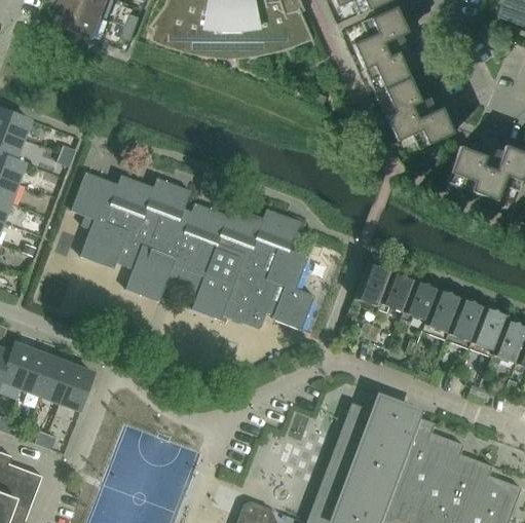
[(91,38),(100,16),(58,0),(49,23),(91,38)]
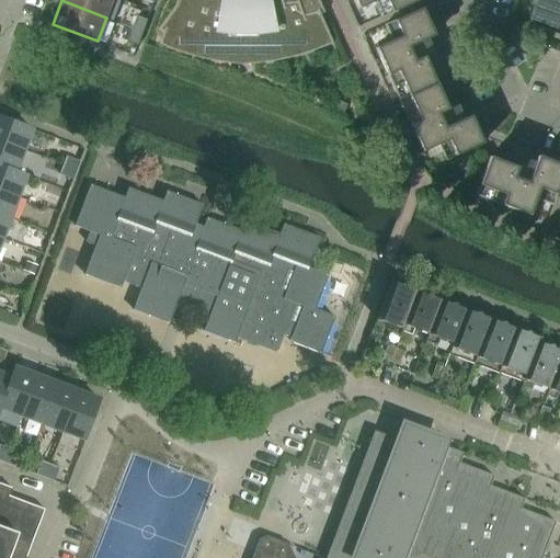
[(106,18),(113,0),(61,0),(106,18)]
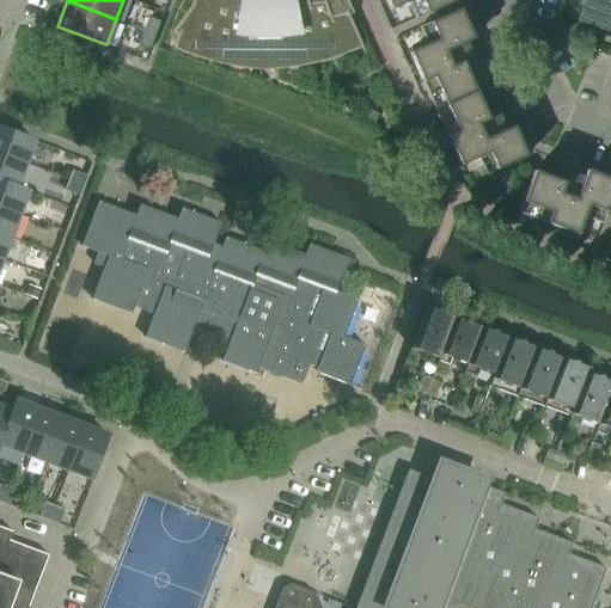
[(193,0),(191,4),(172,30),(173,31),(175,30),(178,32),(173,44),(175,44),(176,43),(191,49),(208,54),(225,59),(242,61),(258,63),(263,60),(273,60),(277,63),(294,61),(312,57),(329,54),(346,48),(361,41),(349,13),(353,11),(348,0),(193,0)]
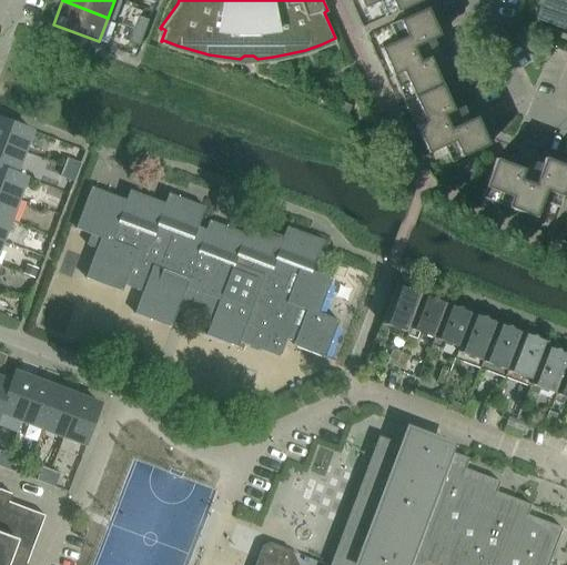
[(358,0),(362,7),(376,0),(378,0),(385,14),(417,0),(358,0)]
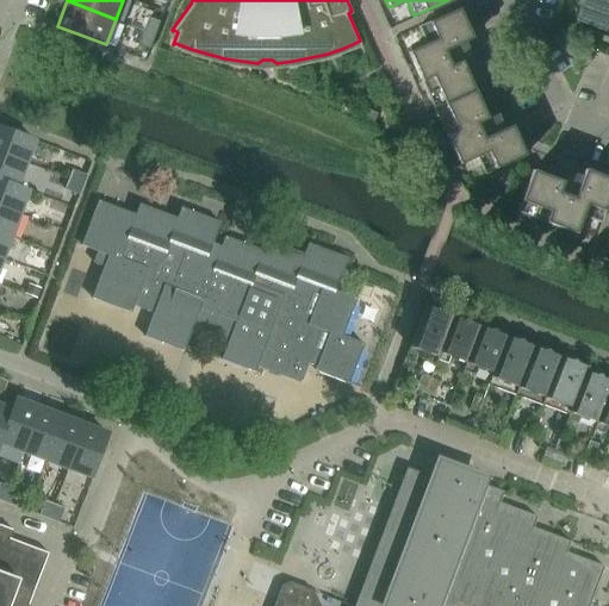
[(585,0),(579,18),(608,29),(608,0),(585,0)]
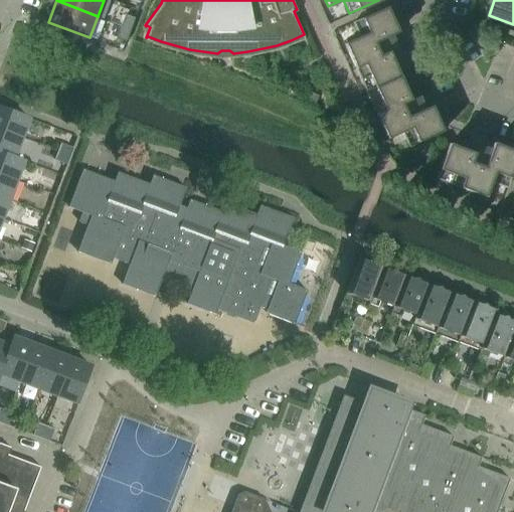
[(410,99),(388,49),(380,53),(374,41),(398,30),(386,6),(353,21),(359,35),(344,42),(387,137),(402,131),(408,145),(443,130),(432,105),(407,115),(402,103),(410,99)]
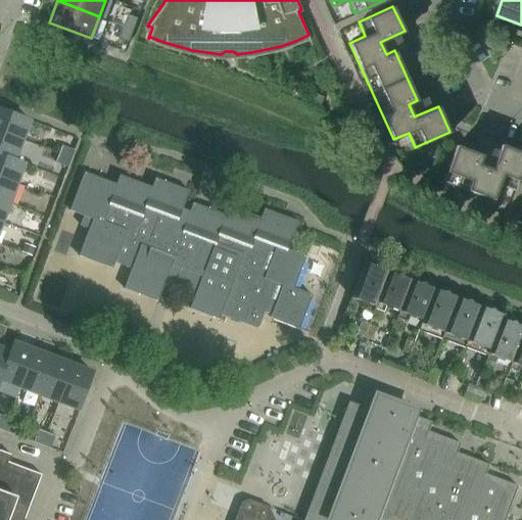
[(132,29),(137,16),(128,13),(123,26),(132,29)]
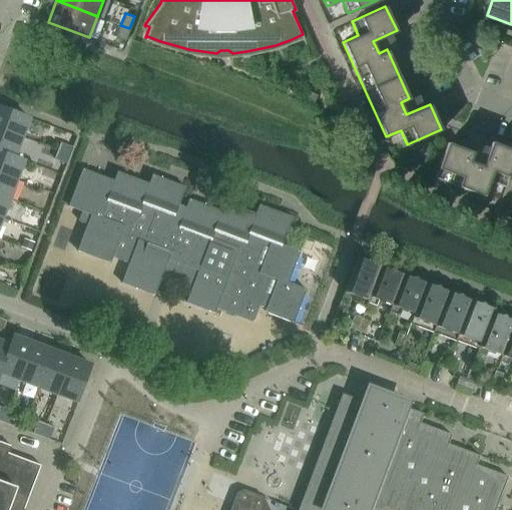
[(125,40),(129,28),(120,25),(116,36),(125,40)]
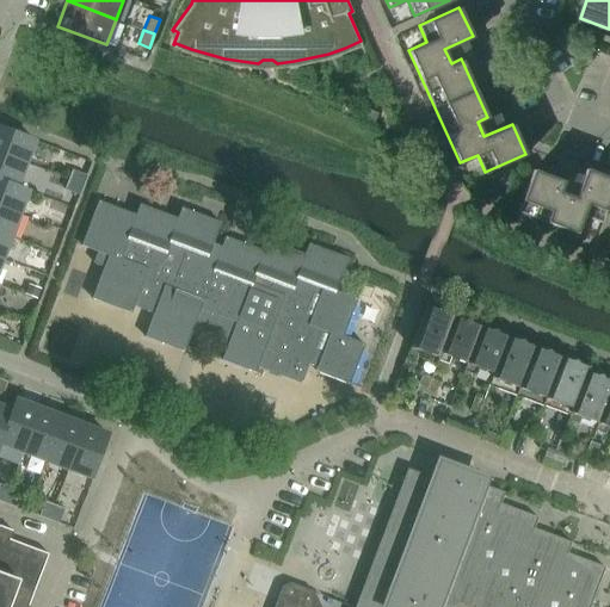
[(0,152),(26,162),(36,137),(0,124),(0,152)]
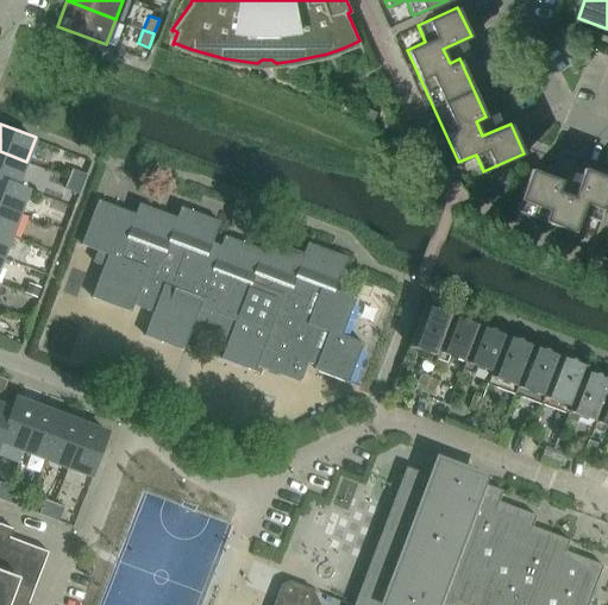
[(0,176),(18,183),(26,162),(0,151),(0,176)]
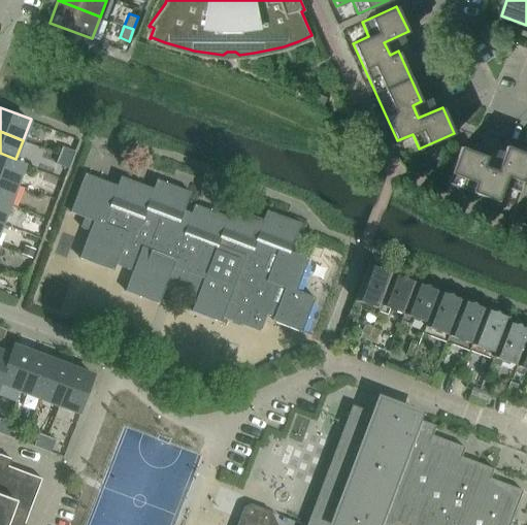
[(518,191),(526,166),(526,153),(505,144),(495,170),(483,165),(486,156),(460,145),(447,182),(497,200),(502,185),(518,191)]
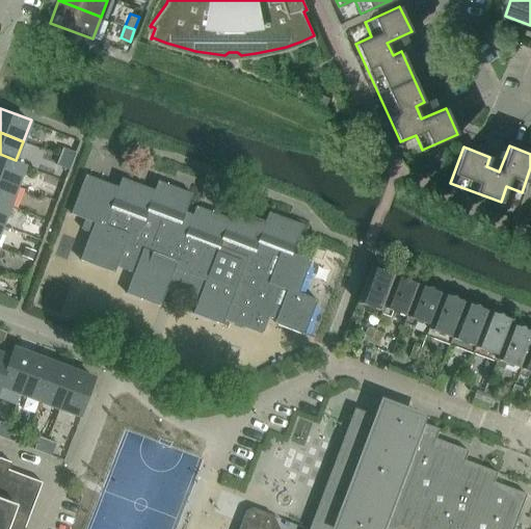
[(71,168),(77,152),(64,147),(58,163),(71,168)]
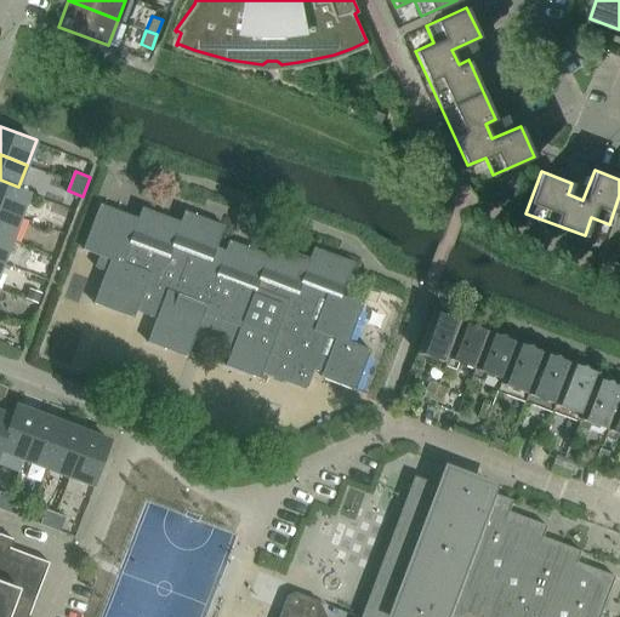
[(0,207),(21,215),(29,192),(18,187),(0,180),(0,207)]
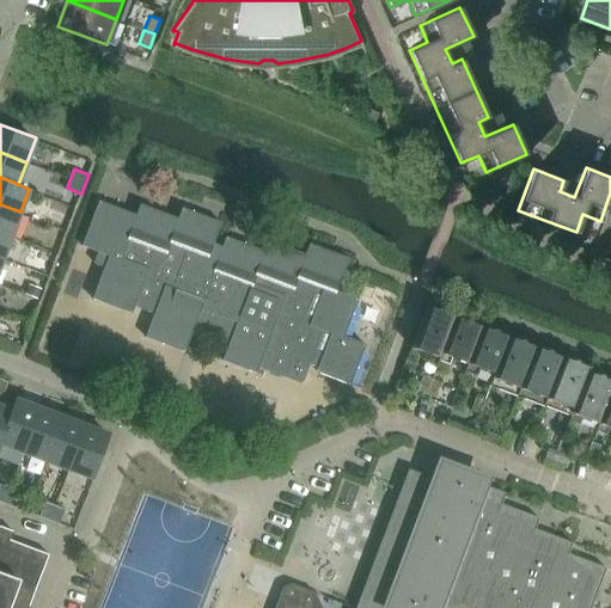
[(359,298),(337,289),(349,257),(311,243),(306,253),(269,239),(264,250),(227,235),(224,246),(214,243),(222,221),(183,207),(179,217),(141,203),(138,214),(99,200),(83,244),(99,250),(95,260),(105,265),(93,296),(133,312),(138,299),(147,301),(145,307),(156,312),(146,336),(185,350),(194,329),(230,343),(224,358),(257,372),(260,366),(270,370),(273,364),(281,368),(279,373),(303,382),(312,355),(322,358),(317,369),(352,382),(366,343),(344,335),(359,298)]
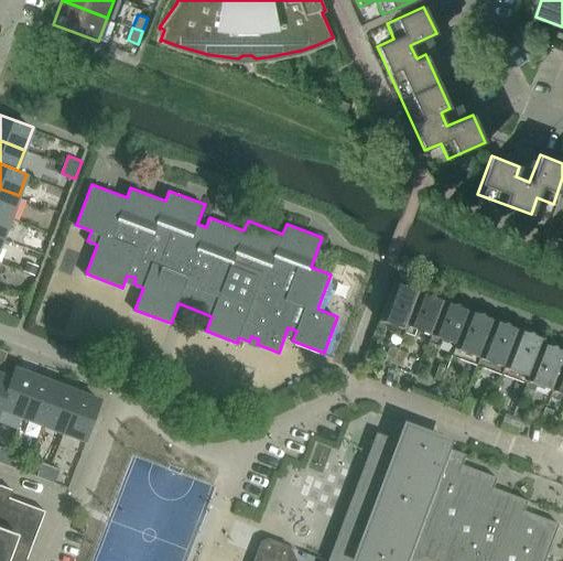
[(0,212),(10,217),(19,195),(0,189),(0,212)]
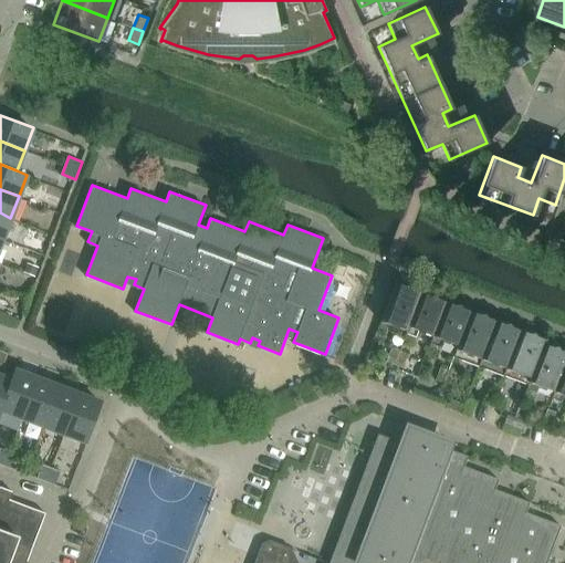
[(0,237),(2,239),(10,218),(0,212),(0,237)]
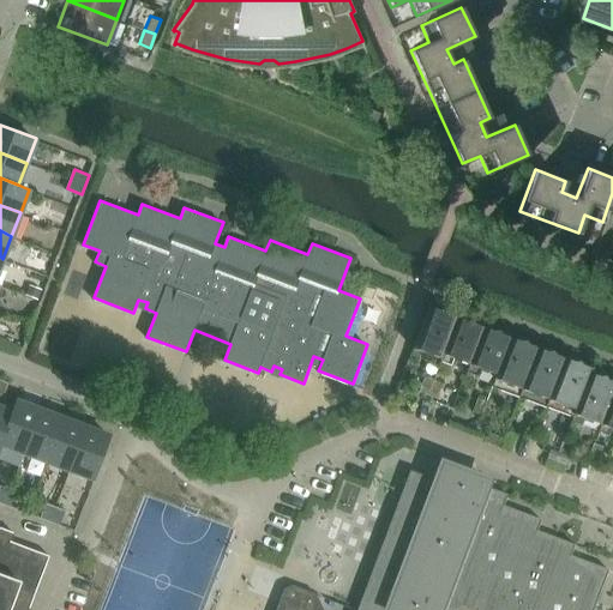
[(442,357),(457,316),(430,307),(415,348),(442,357)]
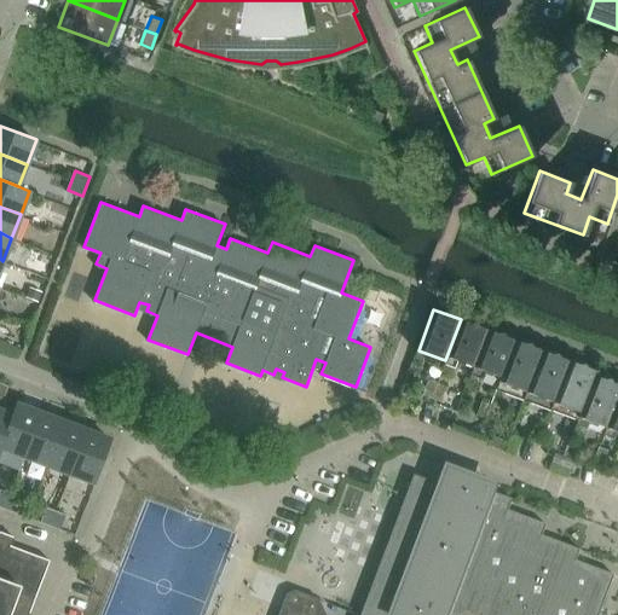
[(474,366),(487,330),(461,319),(445,360),(444,363),(455,367),(458,360),(474,366)]
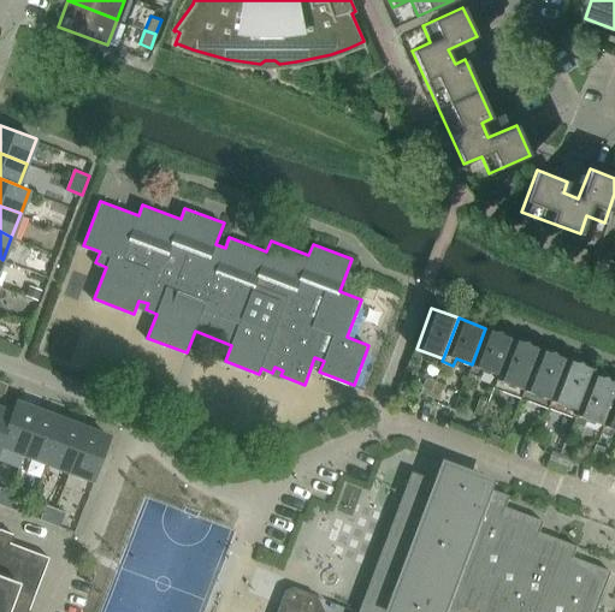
[(498,375),(513,338),(485,328),(472,364),(469,372),(480,375),(483,369),(498,375)]
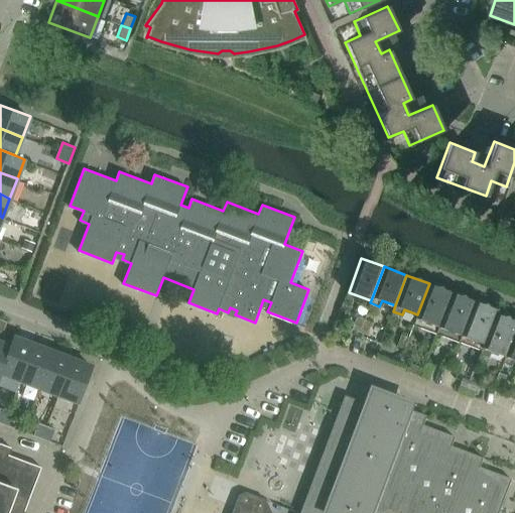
[(438,327),(452,292),(429,283),(417,314),(416,317),(438,327)]
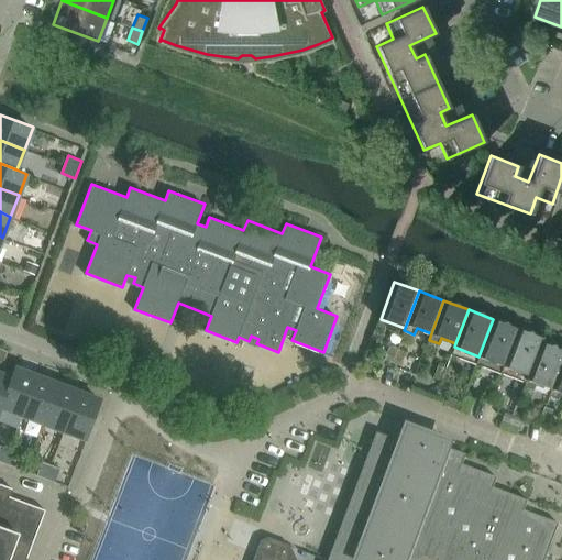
[(504,365),(518,328),(493,319),(478,357),(476,362),(486,366),(488,360),(504,365)]
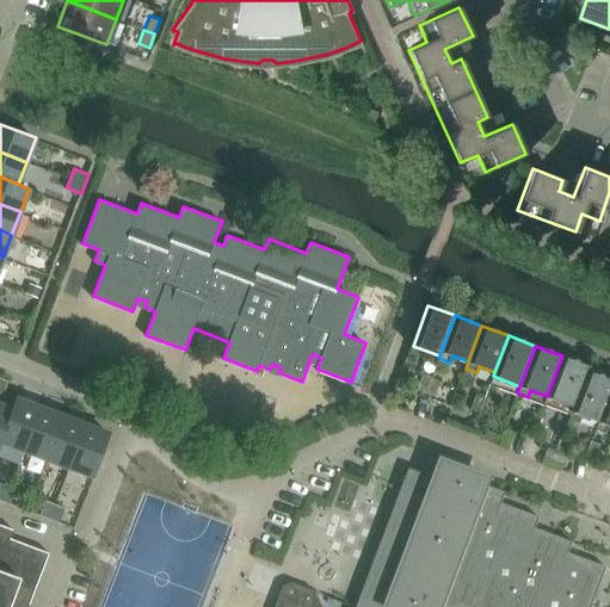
[(587,370),(589,371),(590,366),(562,355),(547,396),(544,403),(555,407),(558,401),(573,407),(587,370)]
